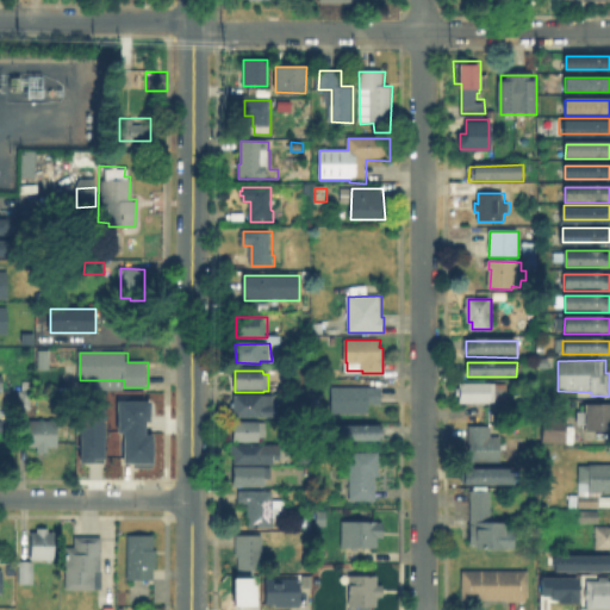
[(508,384),(508,403),(461,403),(461,397),(458,396),(456,390),(460,388),(461,384),(508,384)]
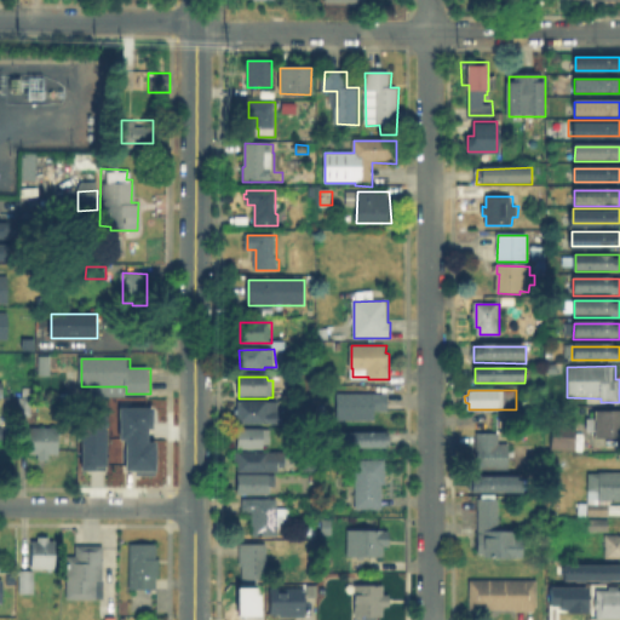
[(30,395),(30,414),(18,413),(18,395),(30,395)]
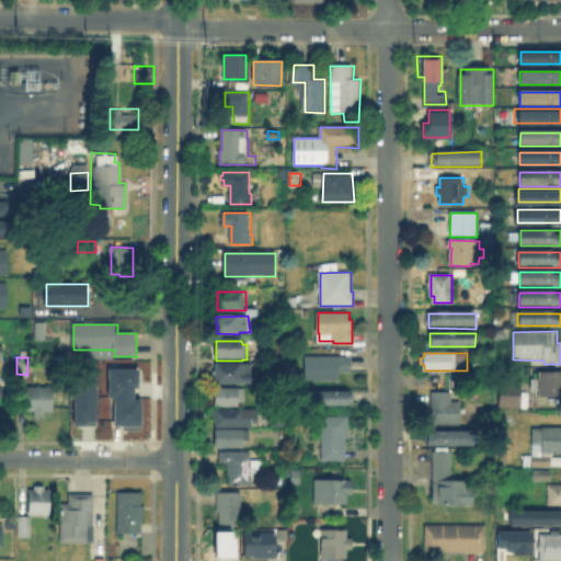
[(352,357),(352,373),(340,373),(341,380),(307,380),(307,357),(352,357)]
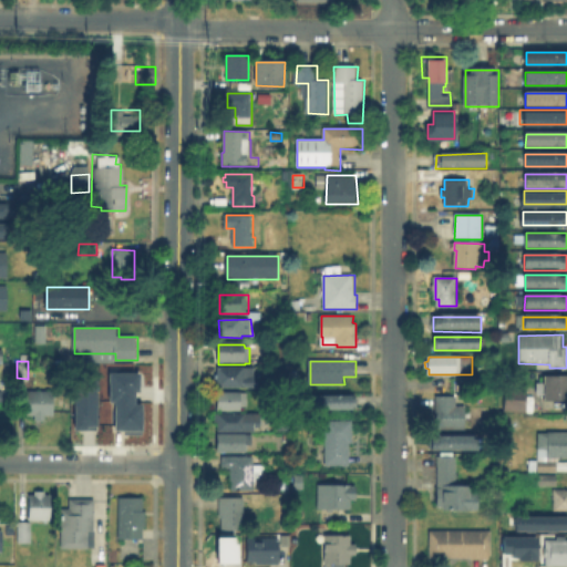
[(256,378),(260,378),(260,388),(218,388),(218,379),(216,379),(216,374),(219,374),(219,368),(256,368),(256,378)]
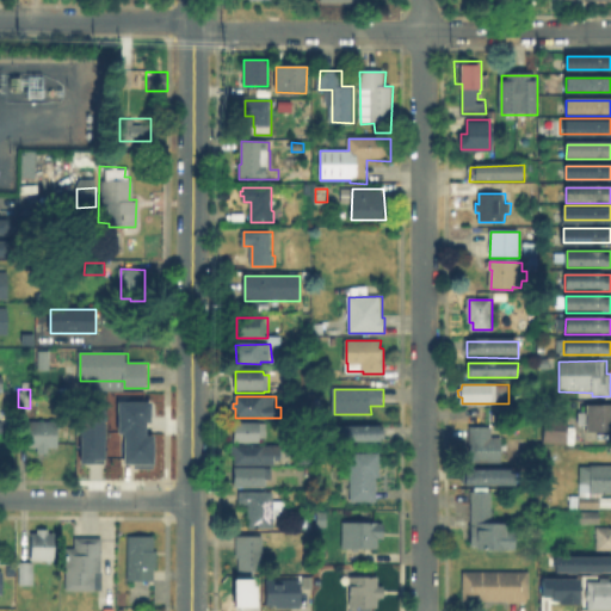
[(119,433),(119,432),(115,432),(115,400),(147,400),(147,420),(142,420),(142,433),(119,433)]
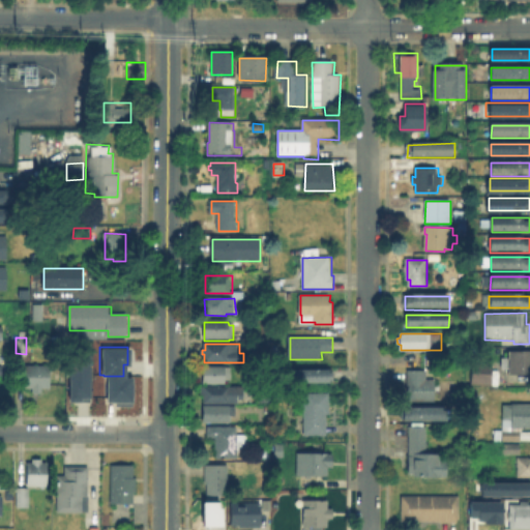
[(529,377),(507,377),(507,353),(529,353),(529,377)]
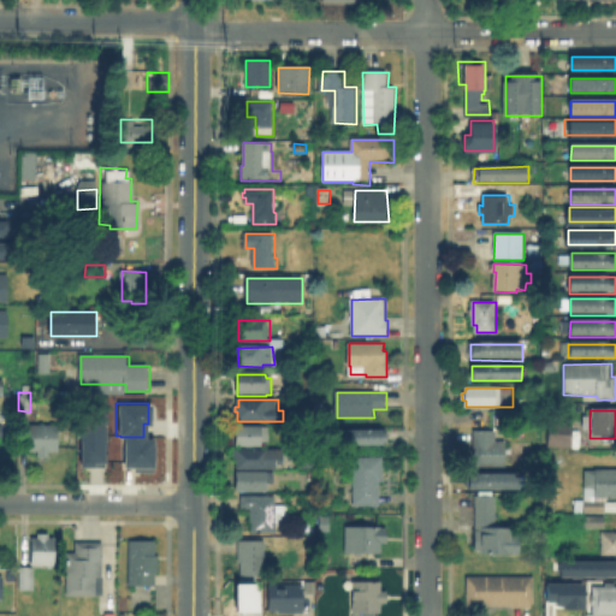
[(77,466),(77,412),(101,412),(101,466),(77,466)]
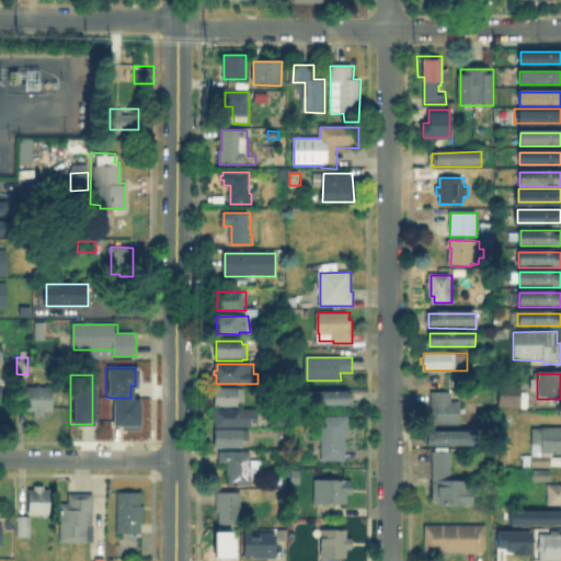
[(501,408),(501,386),(523,386),(523,408),(501,408)]
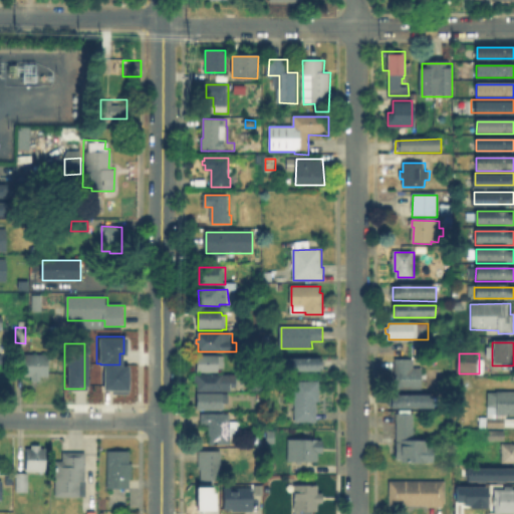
[(49,376),(42,381),(31,381),(24,376),(24,355),(49,355),(49,376)]
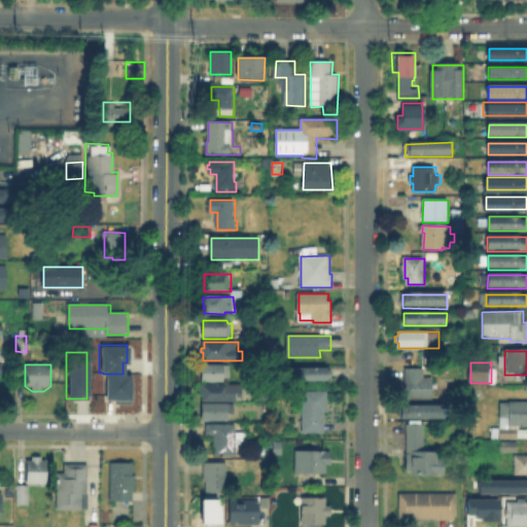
[(224,366),(223,383),(202,383),(202,365),(224,366)]
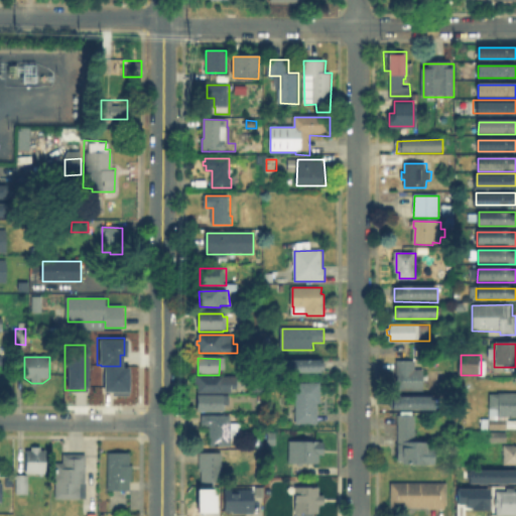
[(276,374),(276,361),(321,361),(321,374),(276,374)]
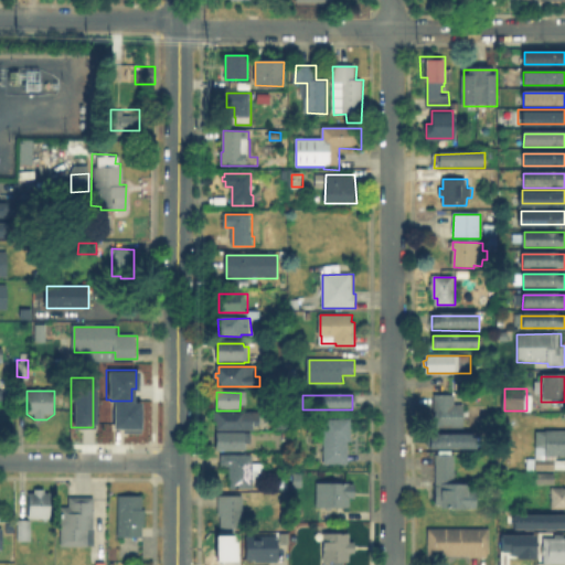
[(465,406),(464,429),(435,429),(435,396),(455,396),(455,406),(465,406)]
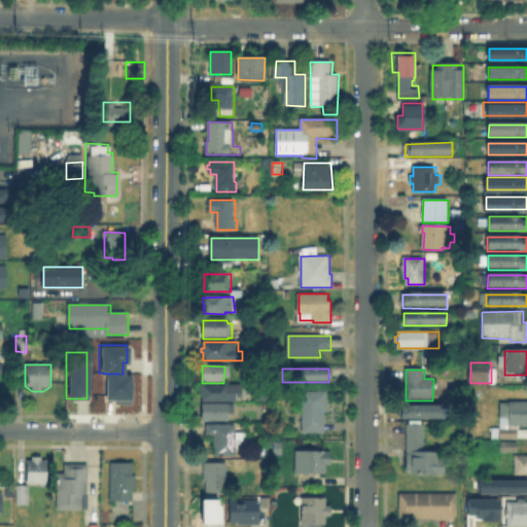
[(129,374),(123,374),(103,374),(103,398),(112,398),(112,402),(129,402),(129,374)]
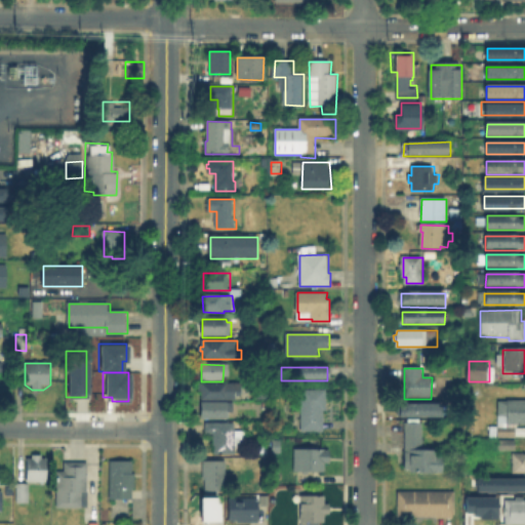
[(242,385),(242,397),(236,397),(236,401),(199,400),(199,384),(242,385)]
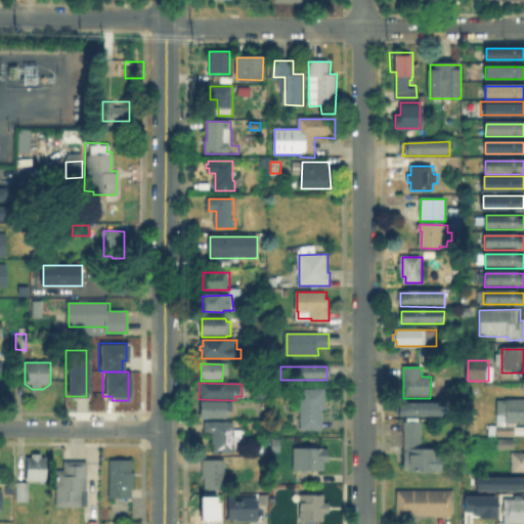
[(322,409),(322,431),(300,431),(300,390),(324,389),(324,409),(322,409)]
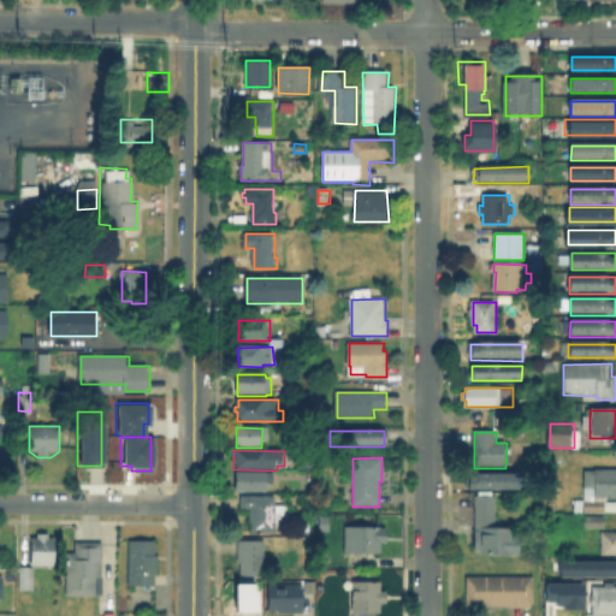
[(268,473),(268,492),(238,492),(238,473),(268,473)]
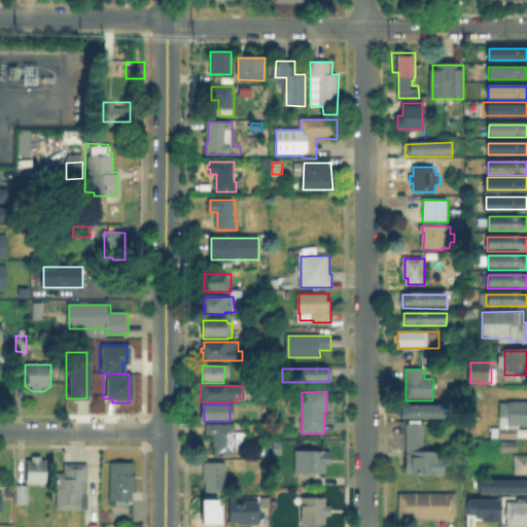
[(526,427),(518,427),(518,440),(496,440),(496,427),(510,427),(510,420),(500,420),(500,405),(526,405),(526,427)]
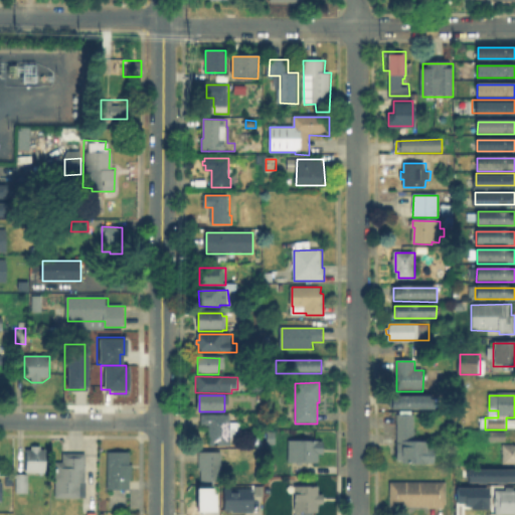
[(392,411),(392,396),(436,396),(436,411),(392,411)]
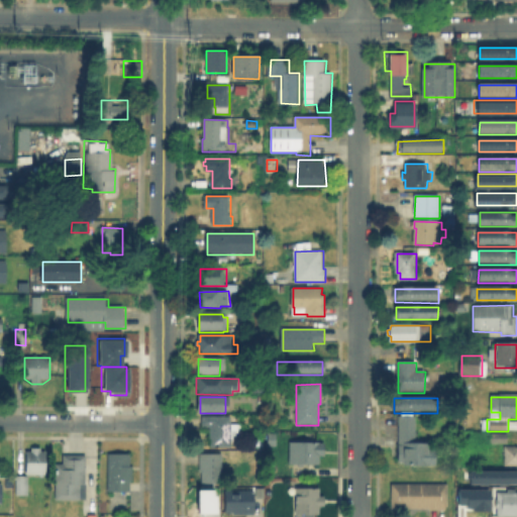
[(229,418),(229,448),(209,448),(209,428),(201,428),(201,418),(229,418)]
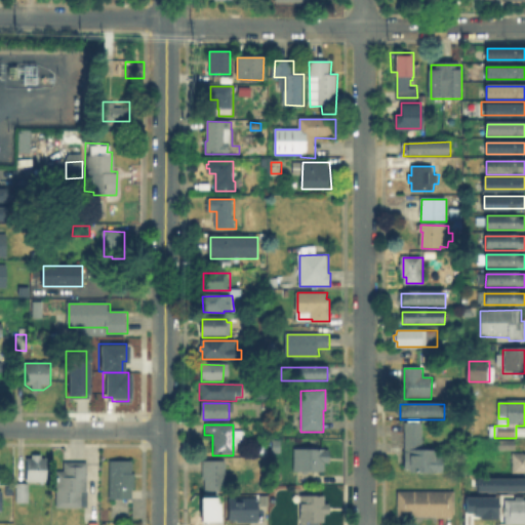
[(425,426),(425,450),(442,450),(442,473),(413,473),(413,472),(405,472),(405,425),(425,426)]
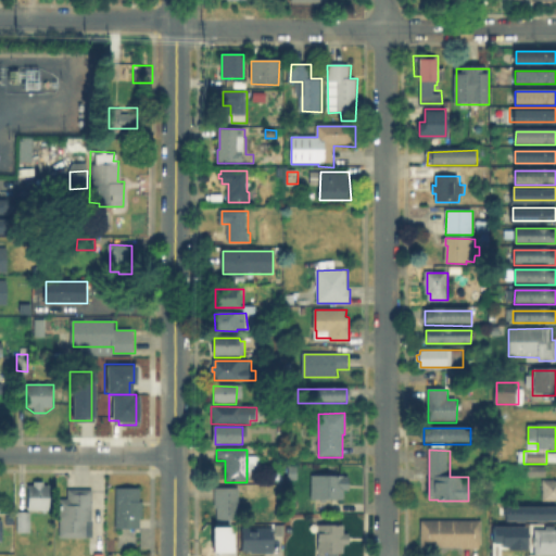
[(344,477),(344,478),(349,478),(350,491),(344,491),(344,501),(312,501),(313,476),(344,477)]
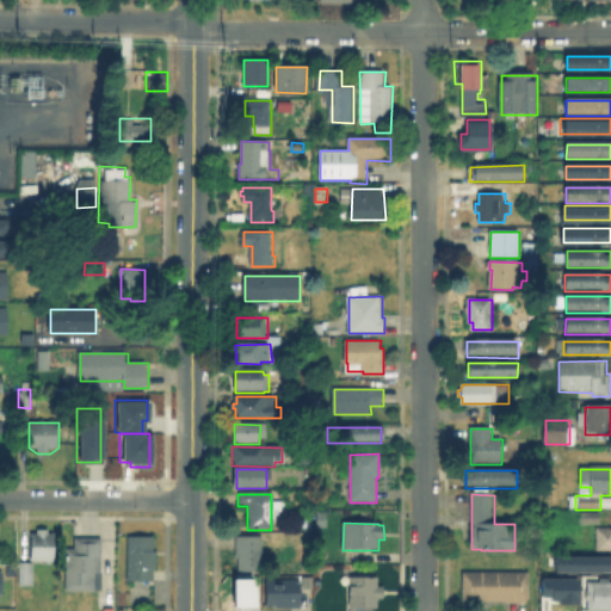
[(610,528),(610,550),(598,550),(598,528),(610,528)]
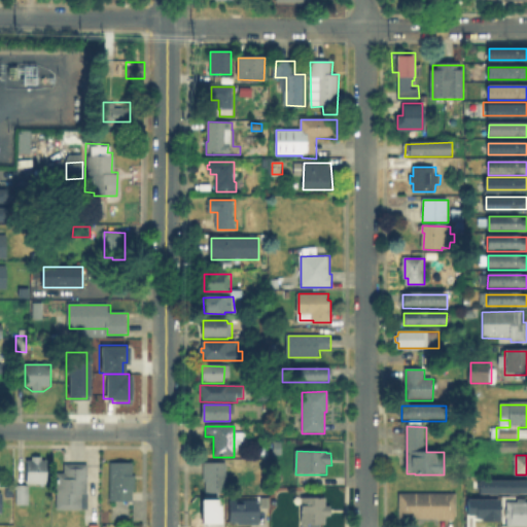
[(42,457),(42,461),(47,461),(47,485),(28,484),(28,461),(33,461),(33,457),(42,457)]
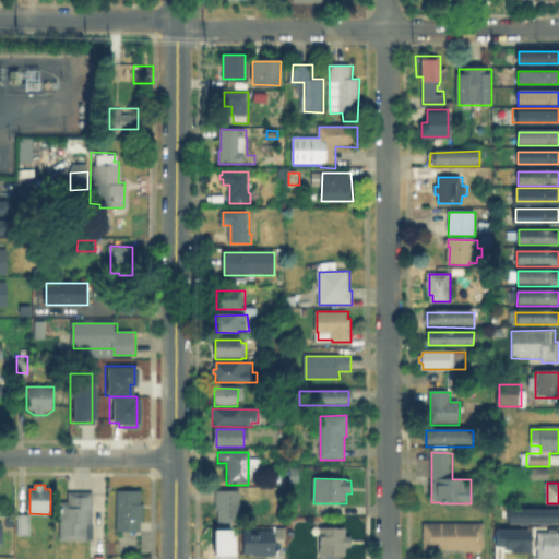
[(142,490),(141,503),(144,503),(144,520),(141,520),(141,532),(117,532),(118,490),(142,490)]
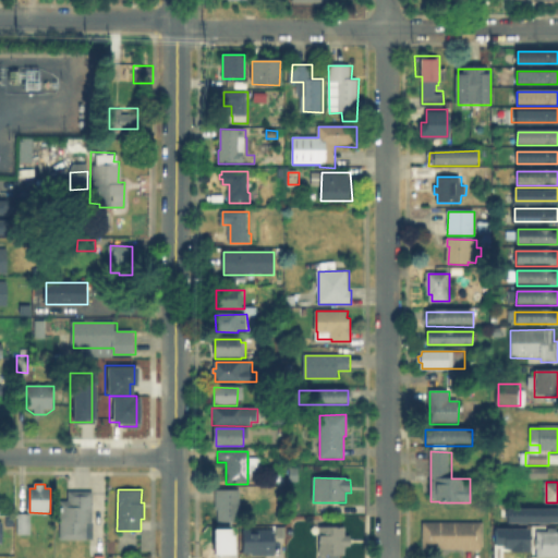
[(94,490),(94,524),(88,524),(88,541),(60,542),(59,501),(69,501),(69,493),(94,490)]
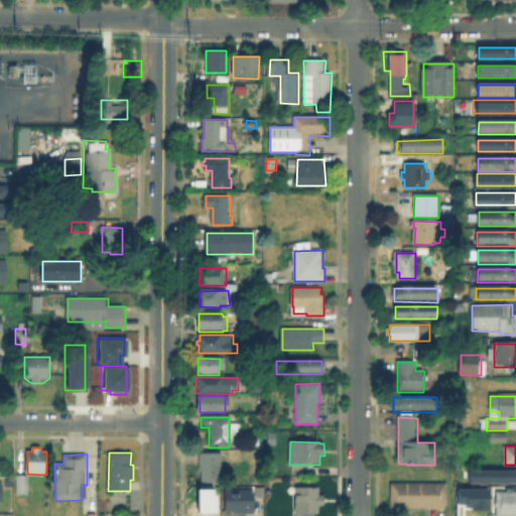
[(199,481),(200,454),(223,454),(223,481),(199,481)]
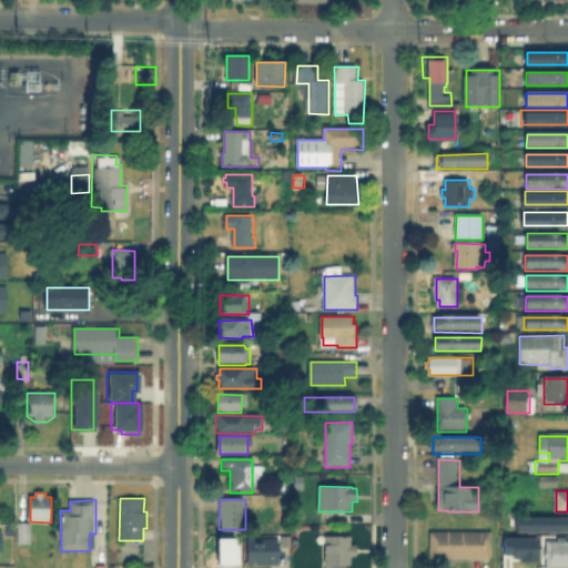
[(566,530),(513,530),(513,515),(566,515),(566,530)]
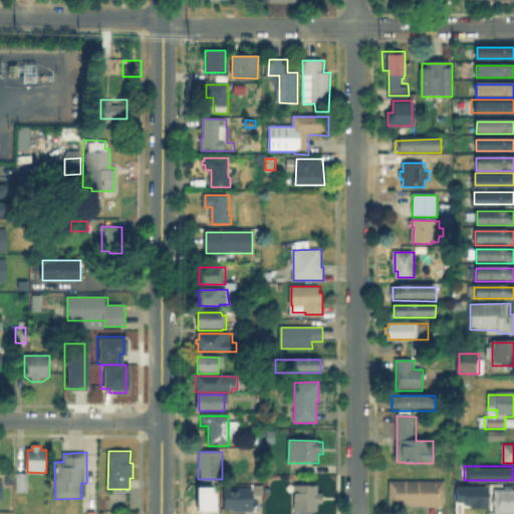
[(28,474),(28,492),(17,492),(17,474),(28,474)]
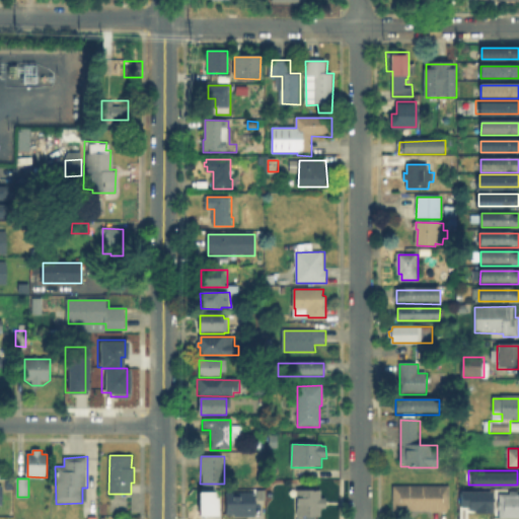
[(394,510),(394,487),(450,488),(450,511),(394,510)]
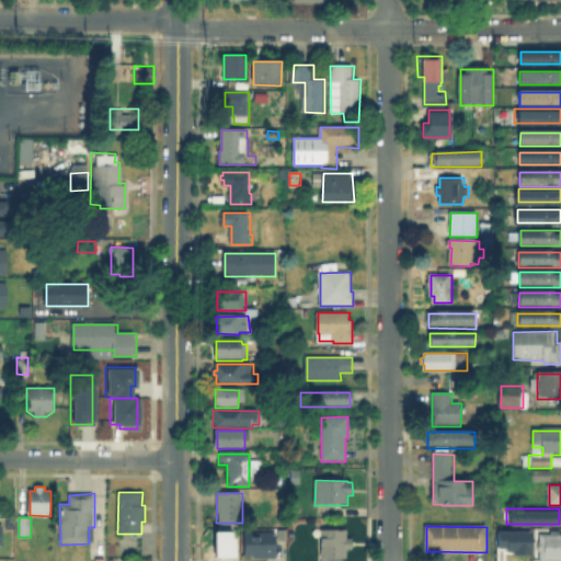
[(528,529),(528,553),(494,553),(494,529),(528,529)]
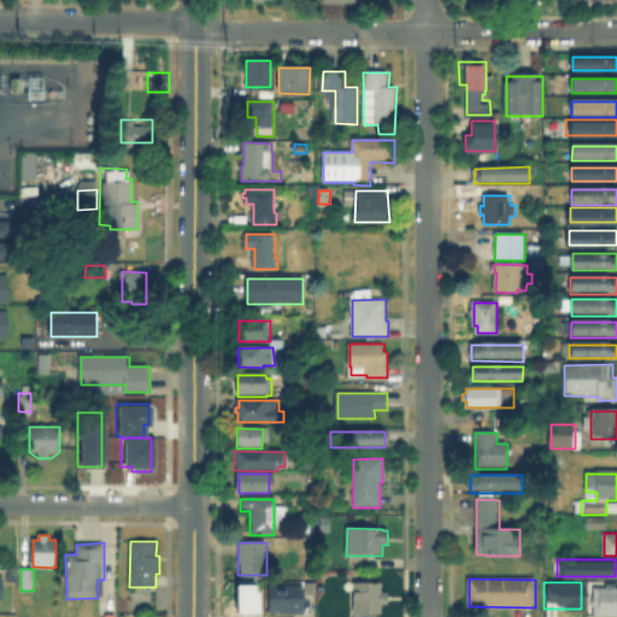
[(389,605),(381,606),(381,616),(359,616),(353,616),(354,585),(371,586),(382,583),(382,593),(389,593),(389,605)]
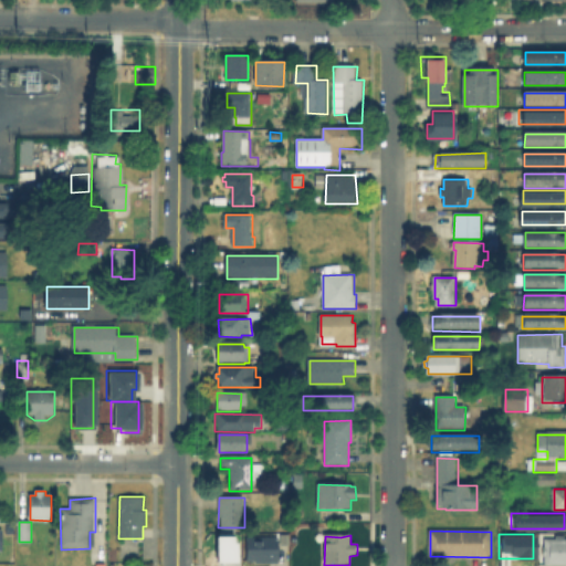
[(279,538),(279,564),(255,564),(255,562),(247,562),(247,538),(279,538)]
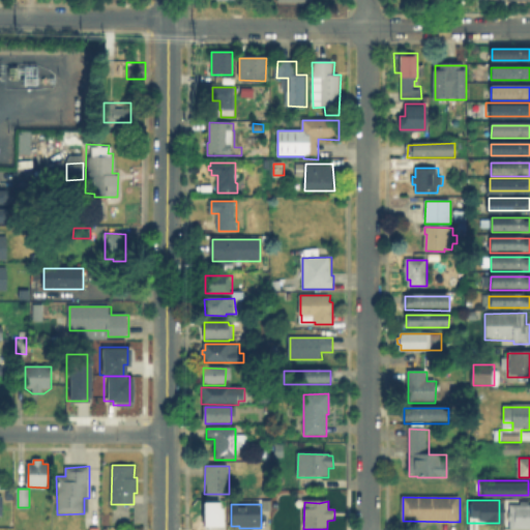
[(529,506),(529,529),(510,529),(510,522),(506,522),(506,513),(511,513),(511,506),(529,506)]
